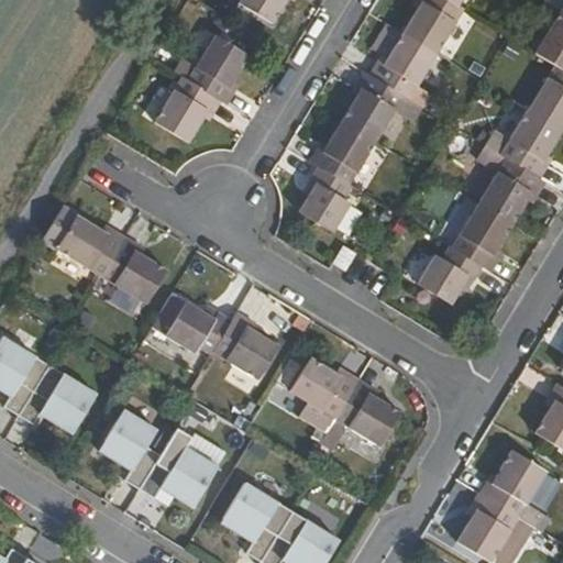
[(241,0),(239,3),(273,24),(286,0),(241,0)]
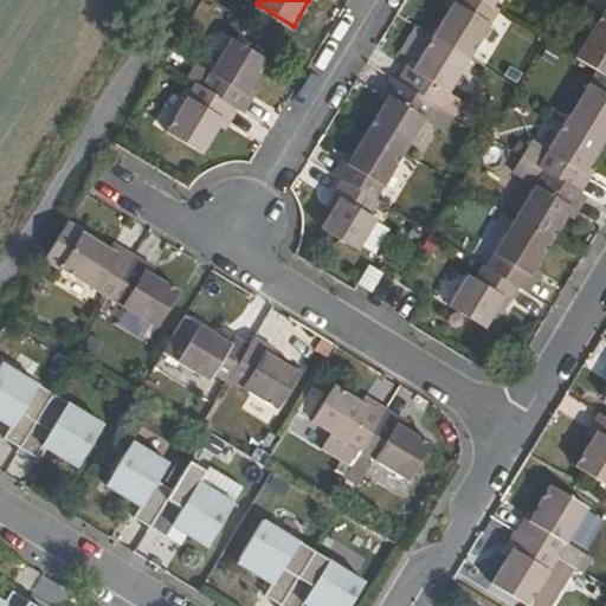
[(456,0),(450,11),(433,39),(468,60),(498,11),(492,6),(481,0),(456,0)]
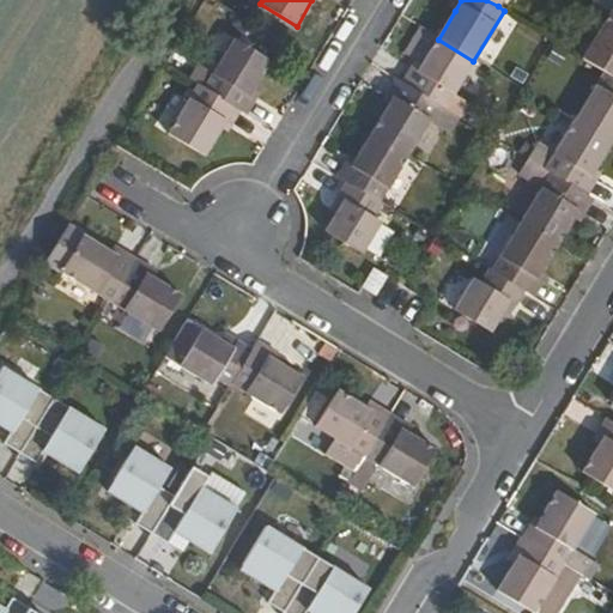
[(451,0),(449,6),(455,11),(461,0),(451,0)]
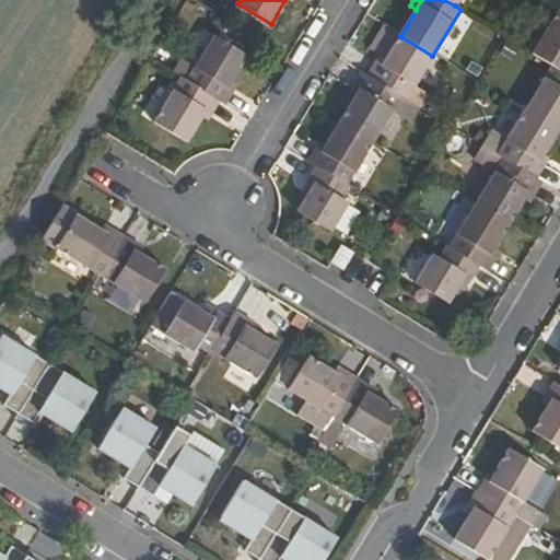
[(559,9),(532,54),(551,66),(559,70),(559,9)]
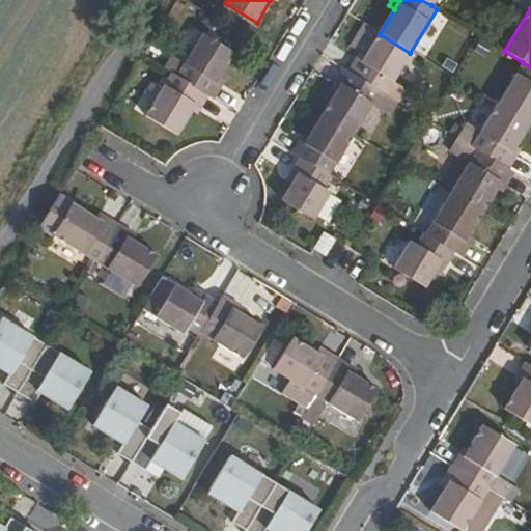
[(365,57),(355,75),(380,90),(399,103),(407,89),(393,82),(410,53),(380,34),(366,26),(353,49),(365,57)]
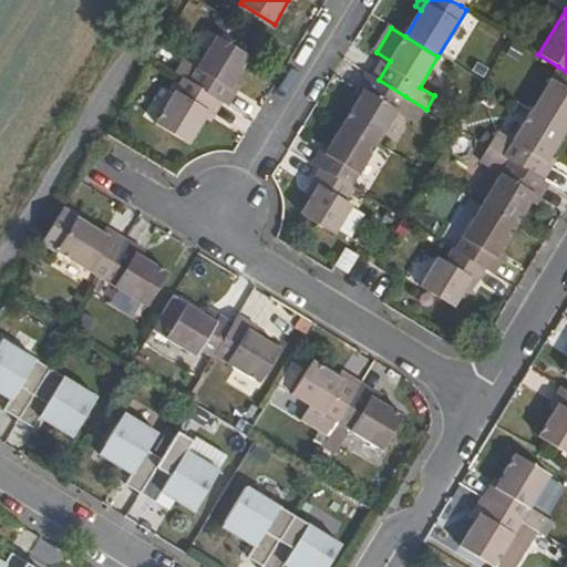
[(217,35),(189,81),(213,95),(218,99),(224,102),(236,82),(251,57),(217,35)]
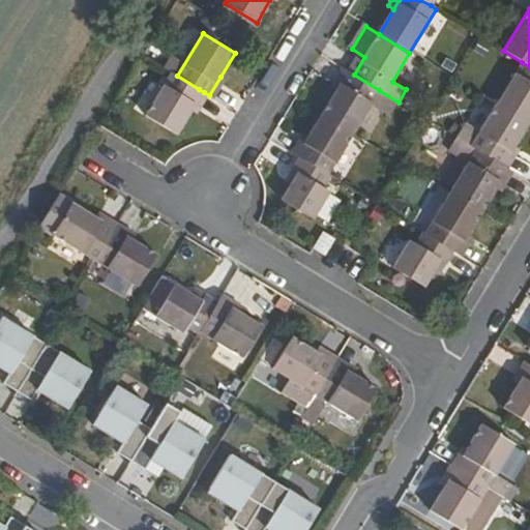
[(359,54),(348,70),(354,75),(364,57),(359,54)]
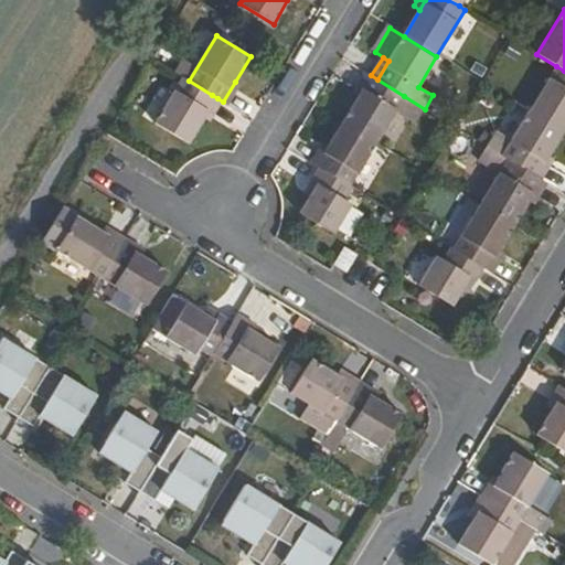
[(564,71),(556,66),(528,113),(561,132),(564,125),(564,71)]
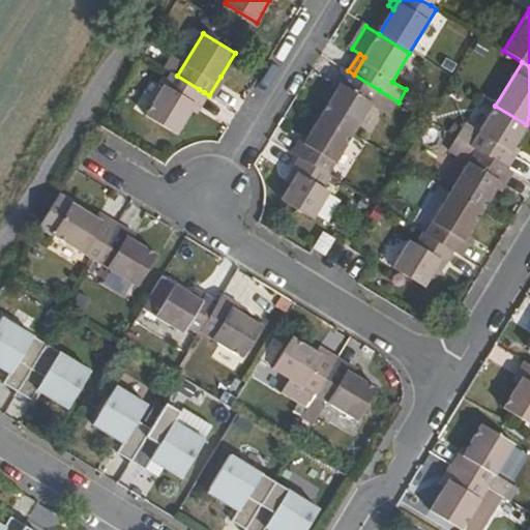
[(343,68),(332,86),(337,89),(348,70),(343,68)]
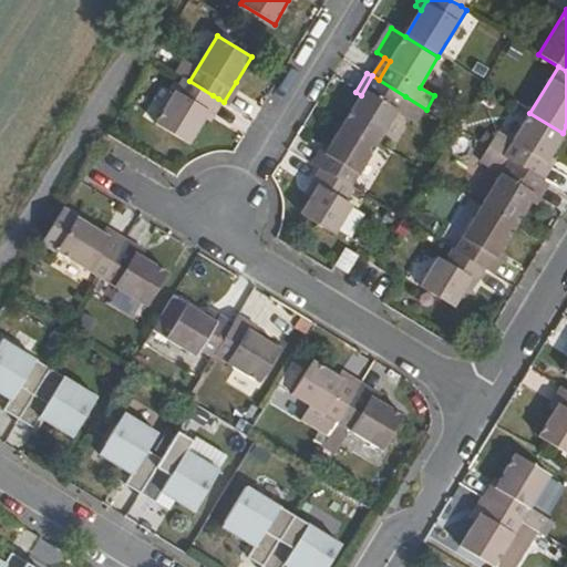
[(178,74),(151,120),(185,140),(200,114),(213,95),(189,81),(178,74)]
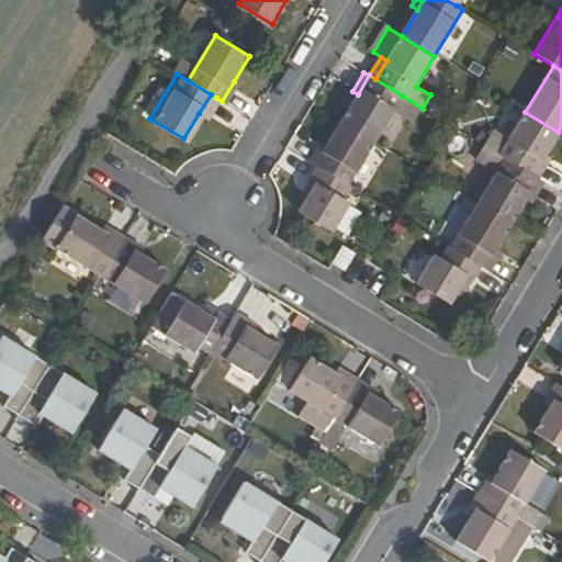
[(358,94),(343,120),(374,139),(402,96),(375,79),(369,75),(358,94)]
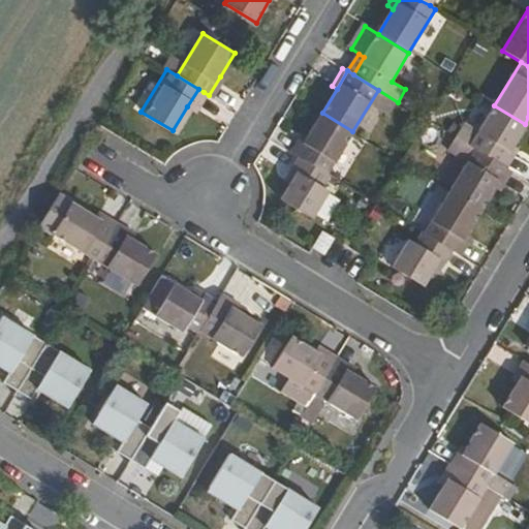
[(220,76),(209,95),(214,98),(225,80),(220,76)]
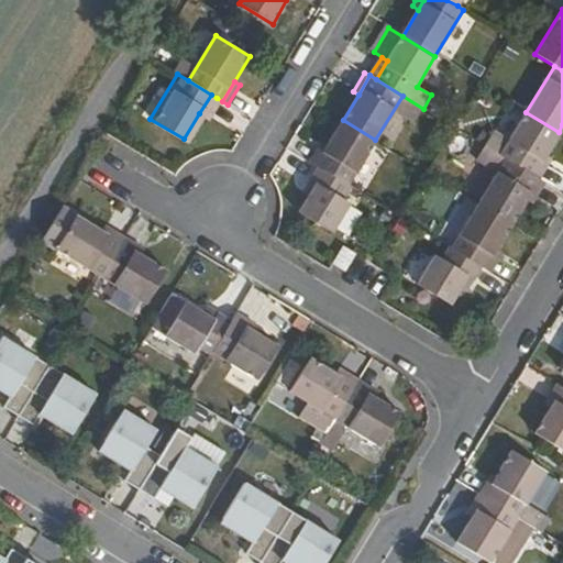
[(211,95),(199,113),(206,117),(217,98),(211,95)]
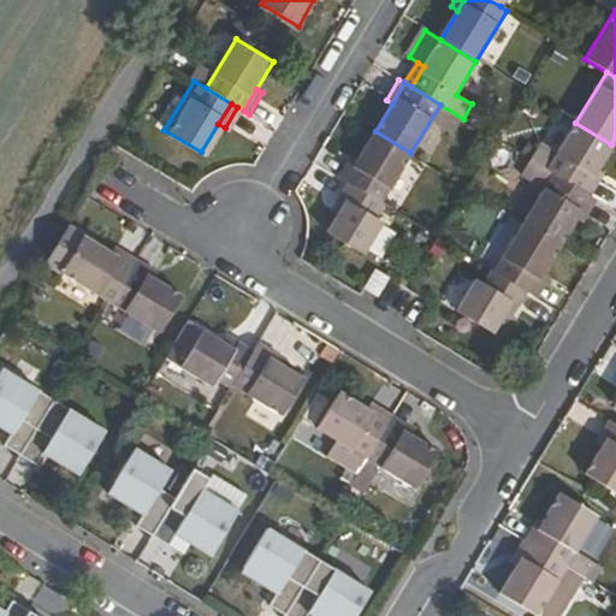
[(575,123),(555,157),(528,140),(520,154),(582,193),(596,171),(611,144),(575,123)]
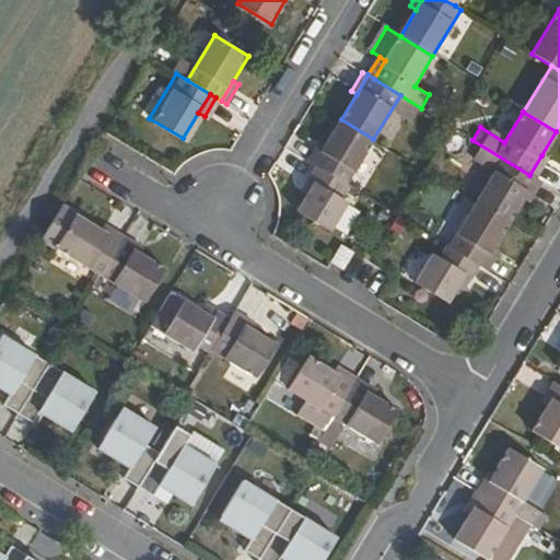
[(325,146),(314,164),(317,166),(347,184),(373,139),(341,119),(325,146)]
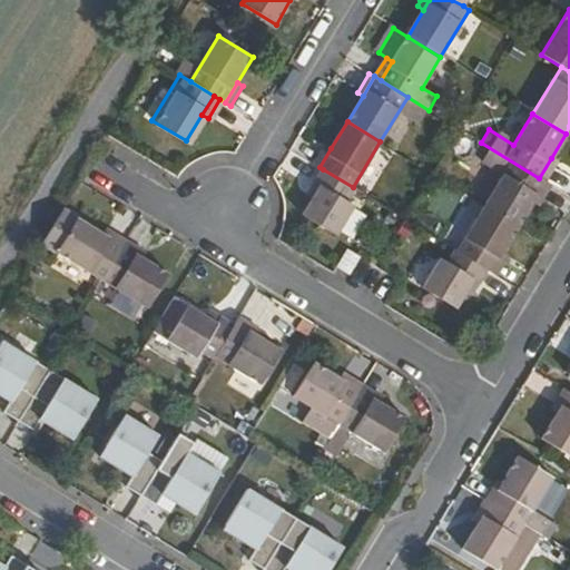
[(502,176),(484,206),(518,227),(533,200),(544,182),(539,178),(481,143),(472,157),(502,176)]
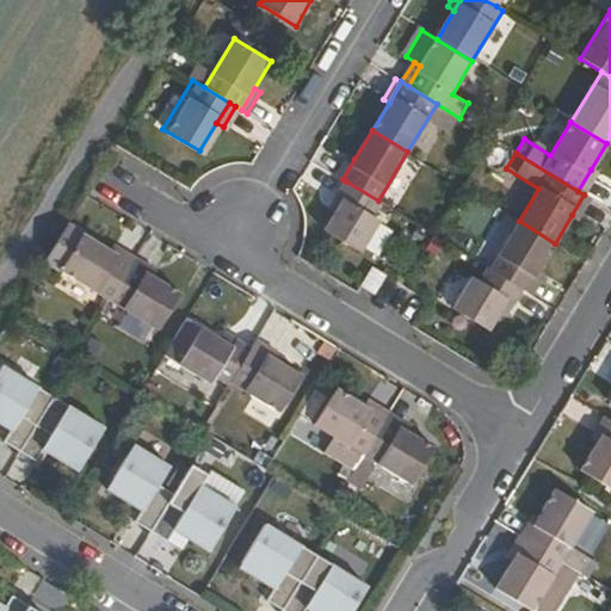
[(349,155),(337,176),(343,179),(355,159),(349,155)]
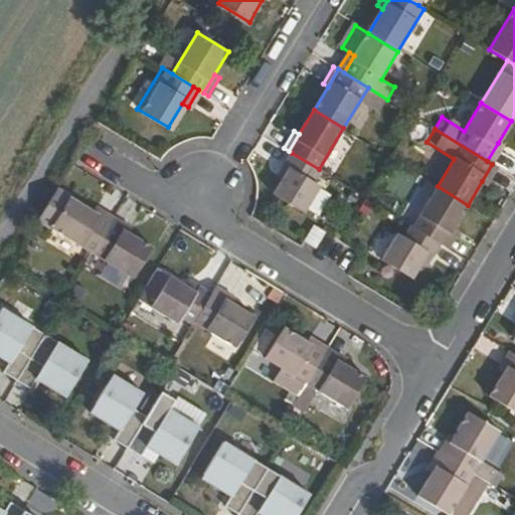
[(498,143),(487,161),(492,164),(503,147),(498,143)]
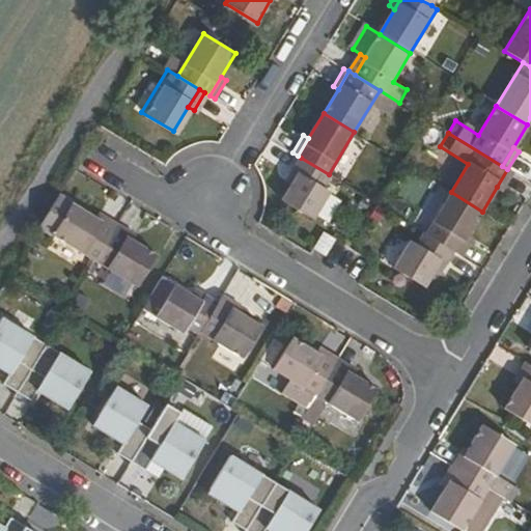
[(282,200),(312,219),(329,192),(323,189),(331,175),(329,174),(301,158),(292,170),(298,174),(291,185),(282,200)]
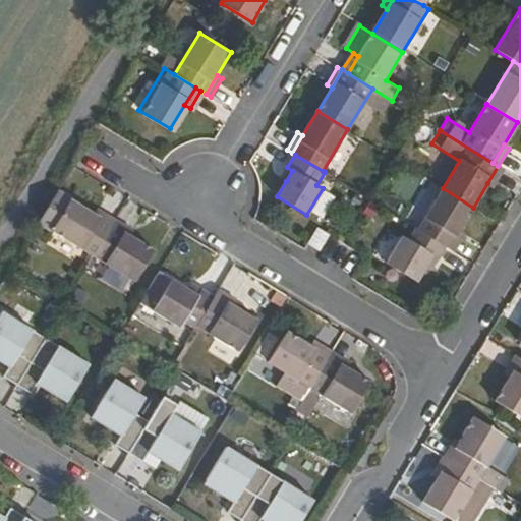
[(498,166),(487,183),(493,187),(504,169),(498,166)]
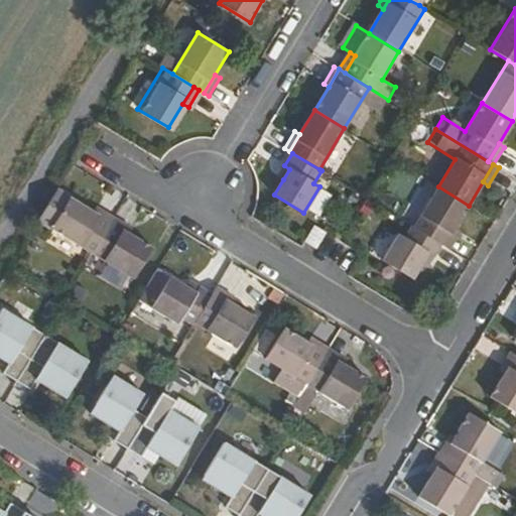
[(284,165),(277,176),(283,179),(289,169),(284,165)]
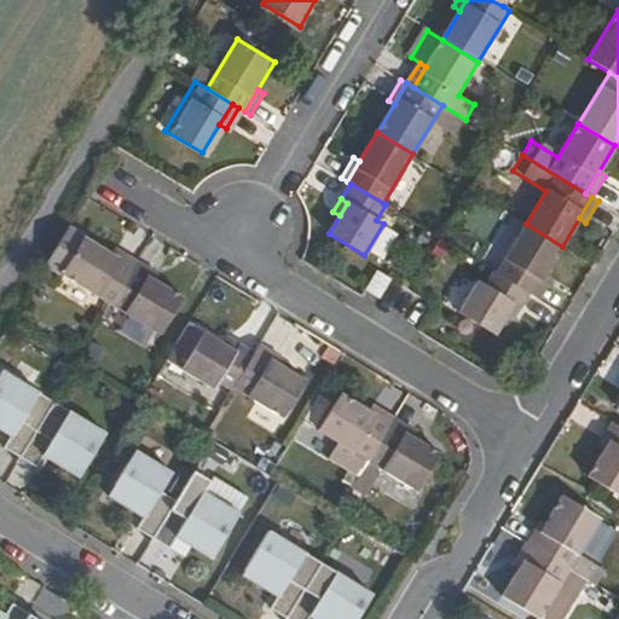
[(526,224),(496,273),(527,291),(532,295),(544,275),(562,247),(526,224)]
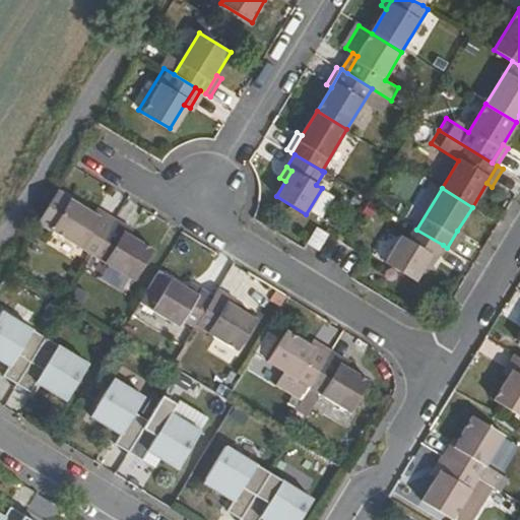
[(39,220),(93,254),(112,223),(94,213),(58,191),(39,220)]
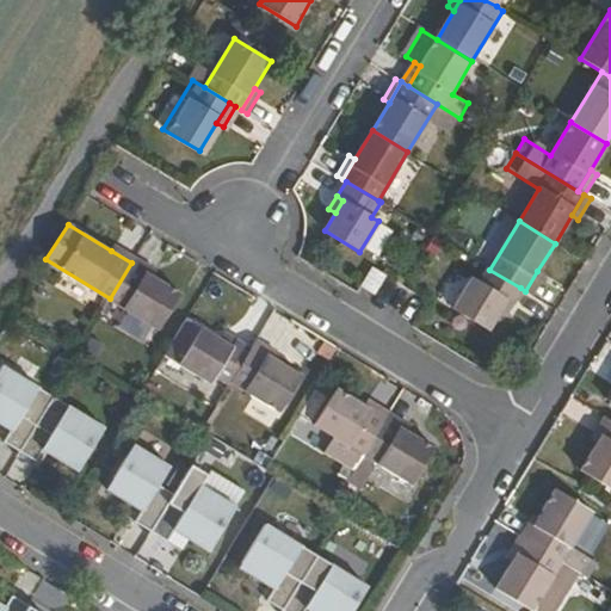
[(111,251),(131,263),(135,257),(116,244),(111,251)]
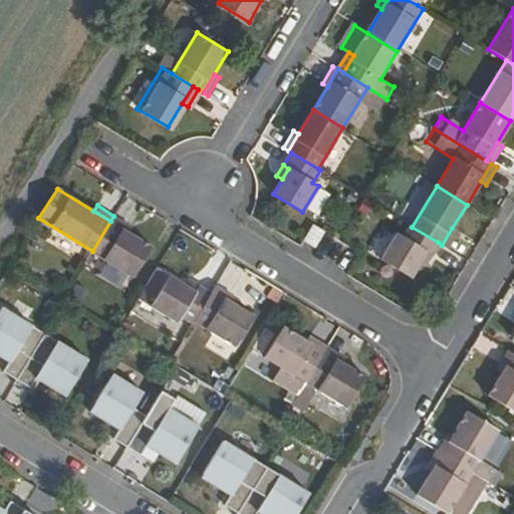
[(110,221),(129,232),(132,227),(113,216),(110,221)]
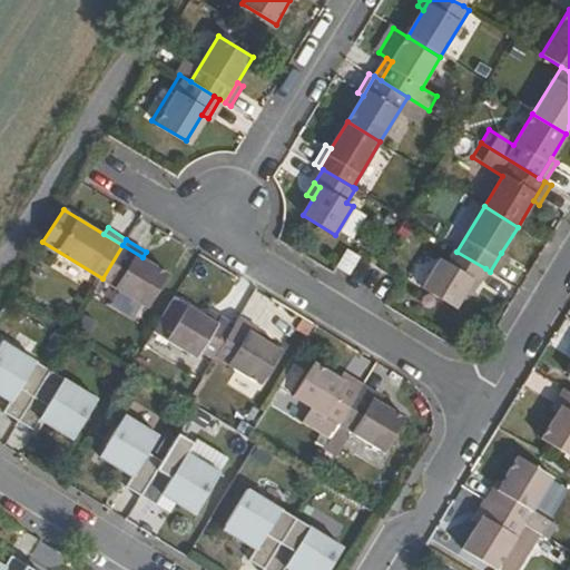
[(123,245),(102,278),(148,306),(168,273),(143,257),(123,245)]
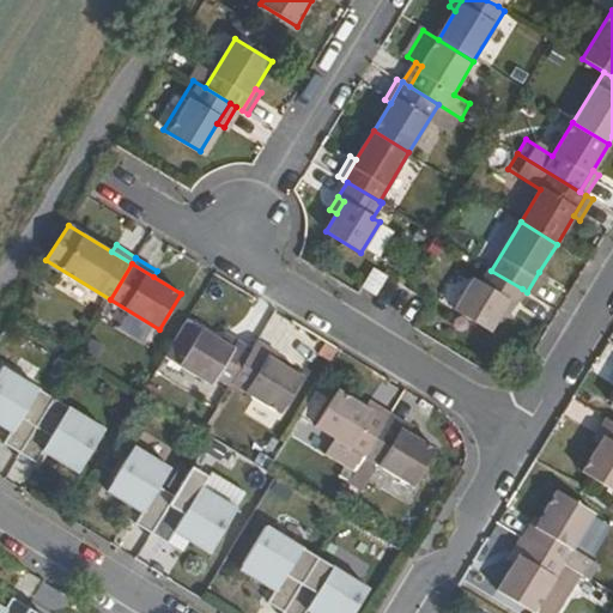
[(472,278),(453,309),(489,332),(499,314),(508,301),(514,304),(522,289),(491,271),(487,268),(479,281),(472,278)]
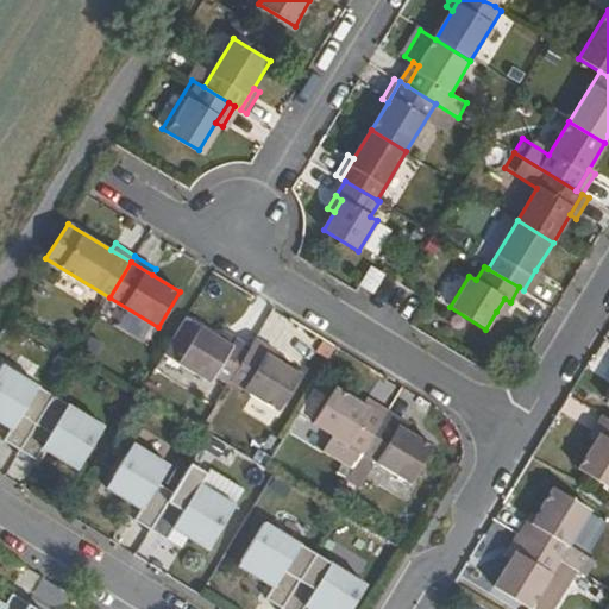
[(377,270),(366,288),(378,295),(390,277),(377,270)]
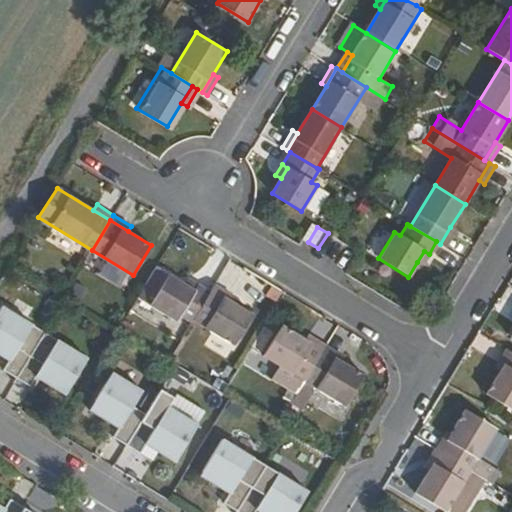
[(450,227),(440,244),(445,247),(456,230),(450,227)]
